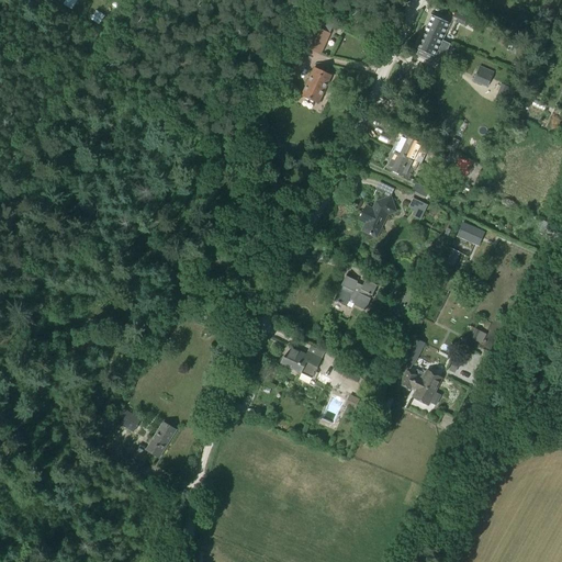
[(321,55),(334,27),(318,21),(319,19),(312,15),(299,44),(321,55)]
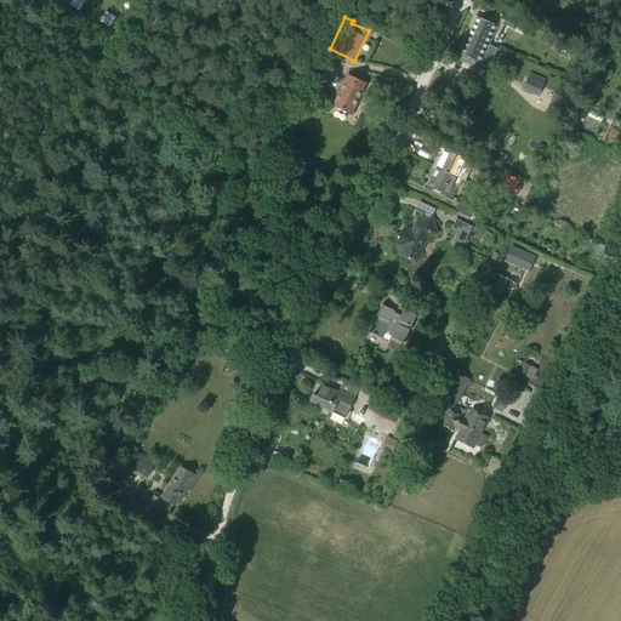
[(489,44),(497,26),(477,17),(468,35),(489,44)]
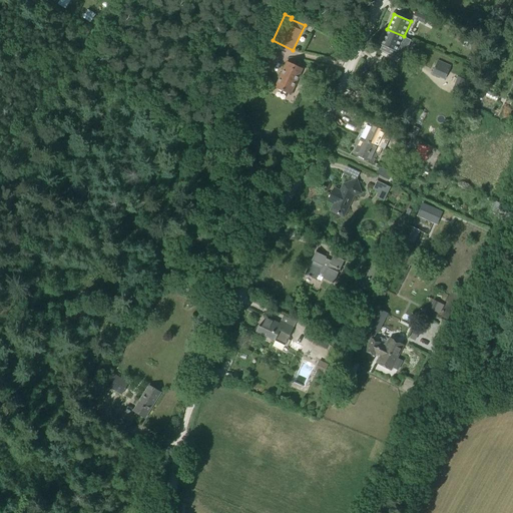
[(419,14),(417,20),(423,23),(426,17),(419,14)]
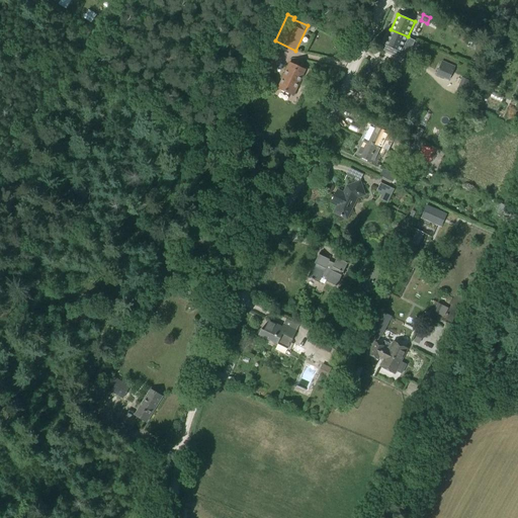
[(408,37),(391,29),(384,45),(383,45),(383,46),(402,54),(402,53),(406,55),(413,39),(408,37)]
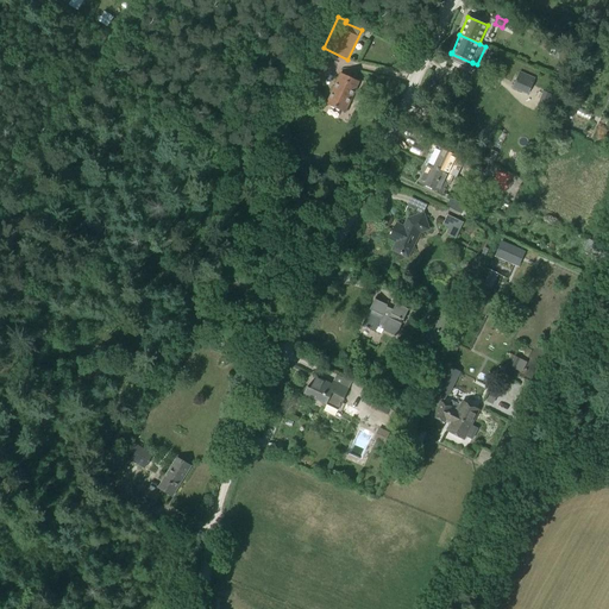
[(535,79),(520,73),(513,88),(528,94),(535,79)]
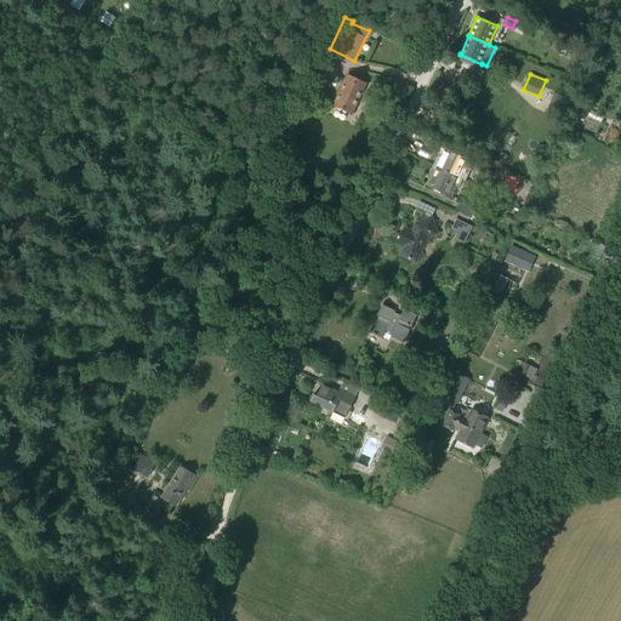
[(352,114),(366,85),(347,77),(334,106),(352,114)]
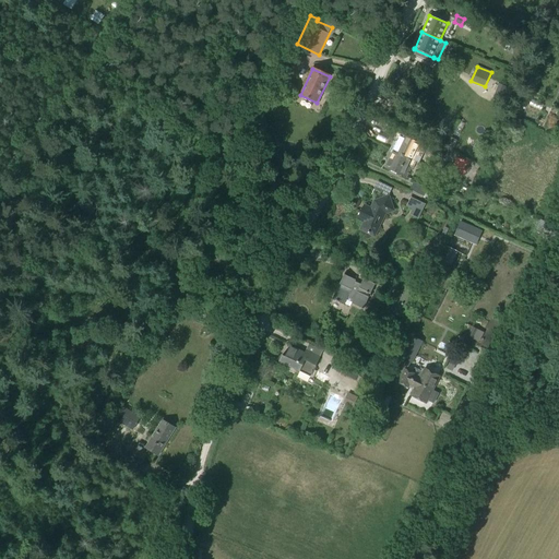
[(417,82),(411,80),(407,86),(415,88),(417,82)]
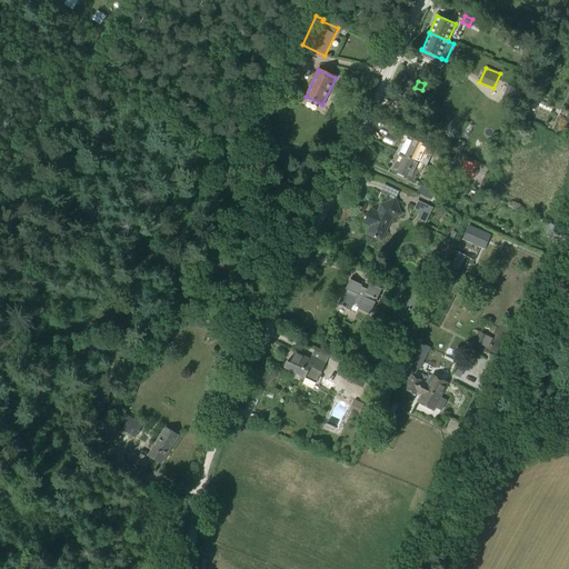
[(508,86),(502,101),(511,105),(517,90),(508,86)]
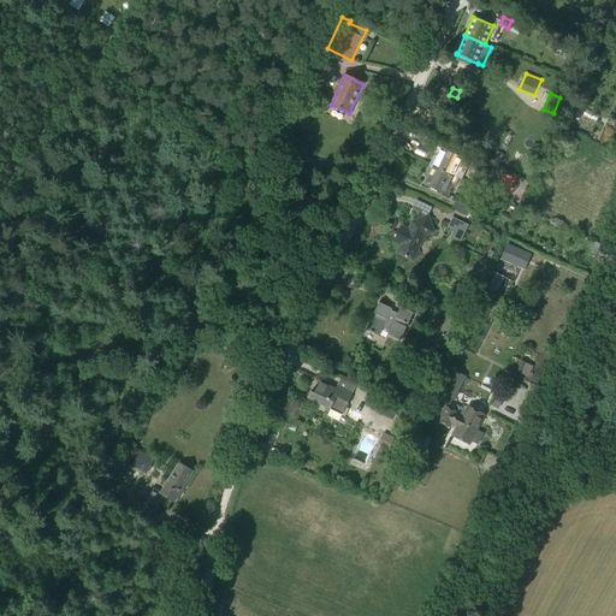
[(465,160),(442,148),(437,158),(436,157),(431,166),(452,176),(456,167),(460,170),(465,160)]
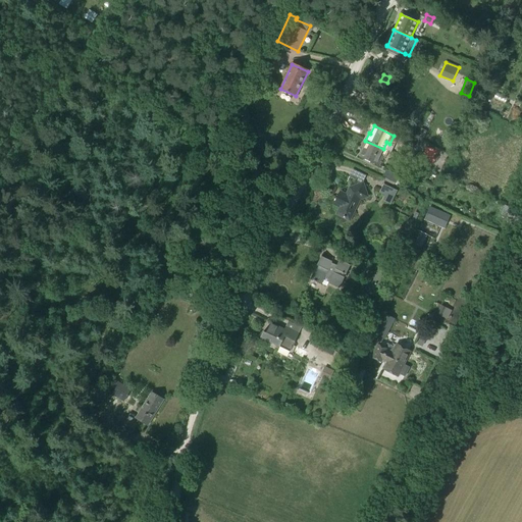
[(413,148),(416,141),(403,135),(400,142),(413,148)]
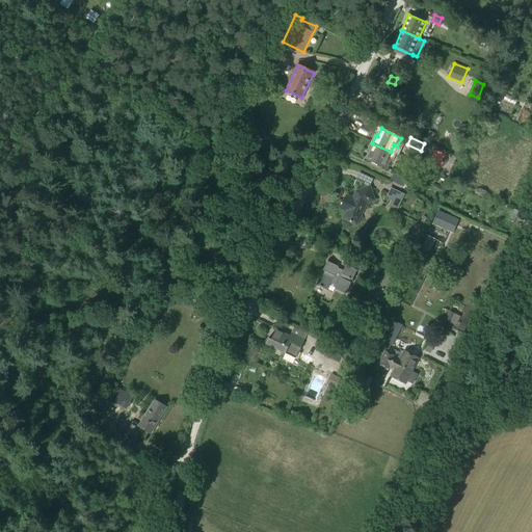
[(387,168),(391,160),(388,159),(391,152),(372,143),(368,151),(370,152),(366,159),(387,168)]
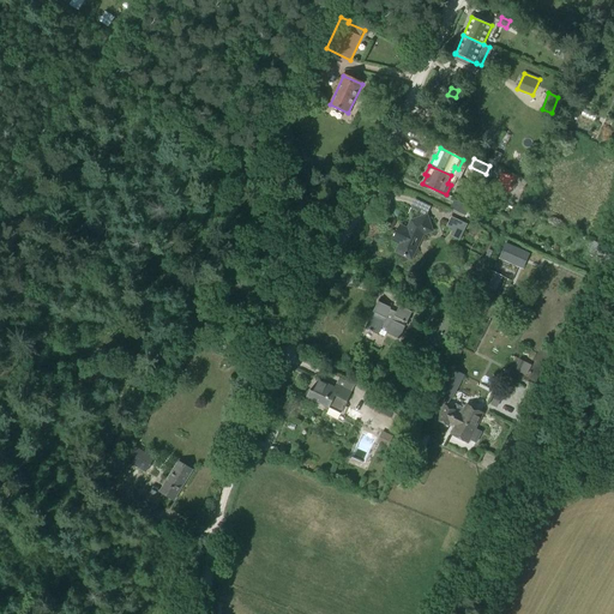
[(468,216),(470,211),(468,210),(469,206),(453,199),(450,209),(465,216),(465,215),(468,216)]
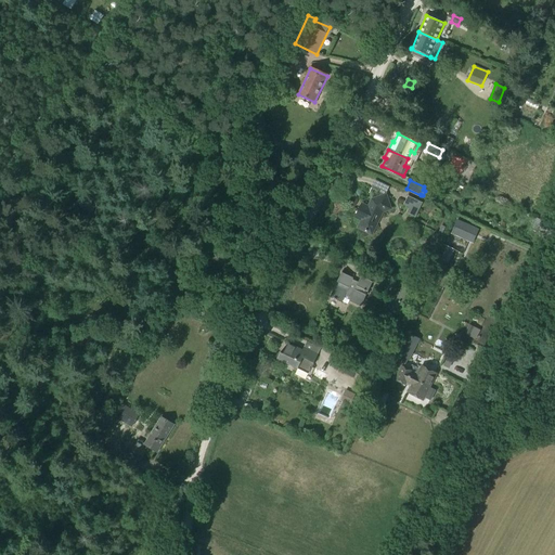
[(391,209),(386,195),(371,201),(368,207),(361,204),(355,218),(361,221),(358,229),(372,235),(383,213),(391,209)]
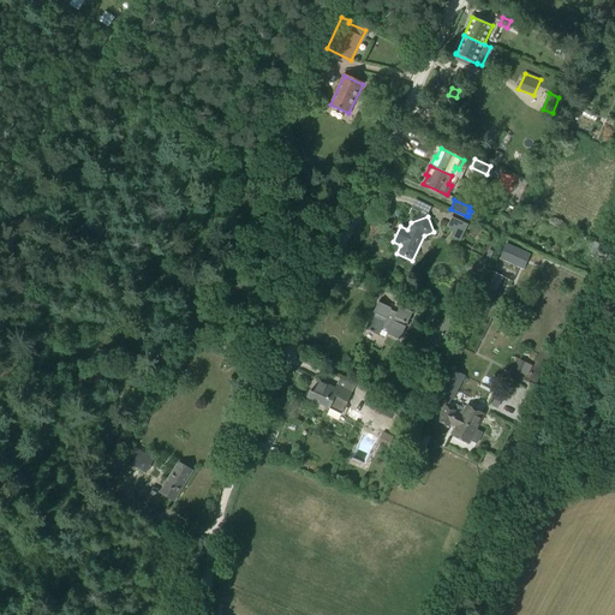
[(460,242),(469,224),(453,216),(447,227),(453,230),(451,236),(460,242)]
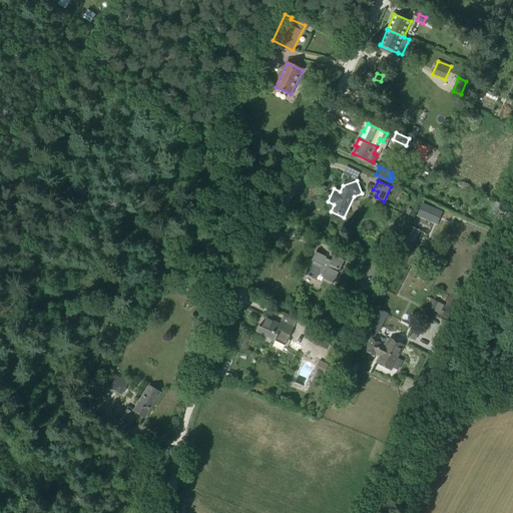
[(500,214),(505,204),(496,201),(492,210),(500,214)]
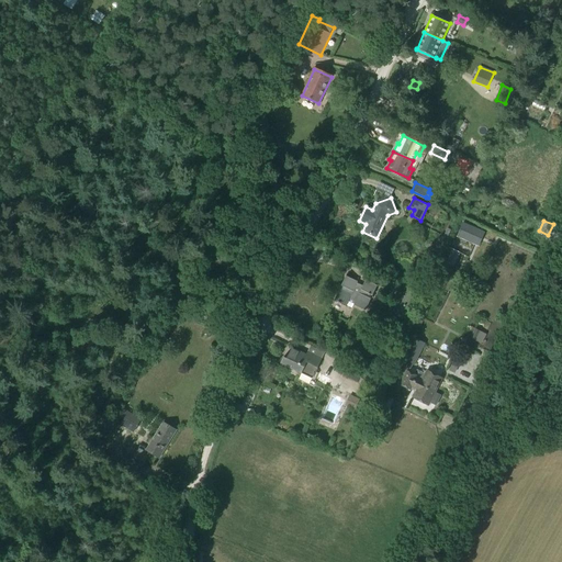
[(463,223),(458,236),(461,237),(460,240),(467,243),(468,240),(474,244),(480,231),(463,223)]
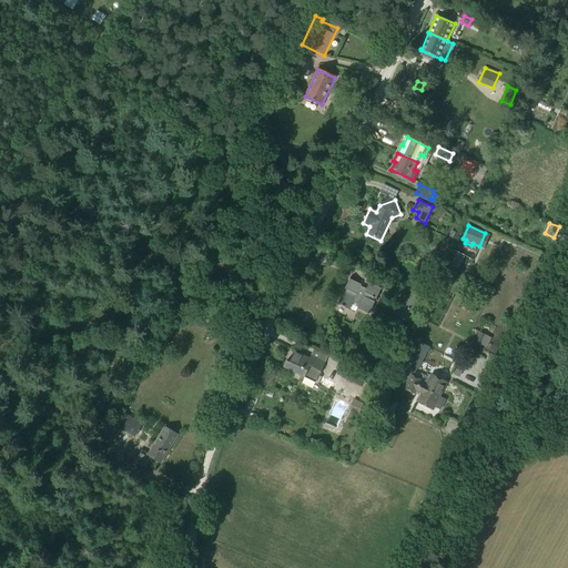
[(455,252),(452,251),(448,259),(449,259),(446,264),(445,264),(435,286),(448,292),(459,270),(458,270),(466,256),(456,251),(455,252)]
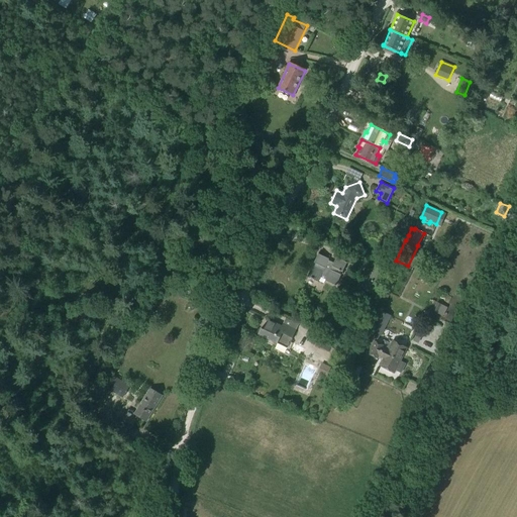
[(332,266),(327,264),(329,259),(318,253),(307,277),(318,282),(321,276),(326,278),(325,281),(335,286),(346,263),(336,257),(332,266)]
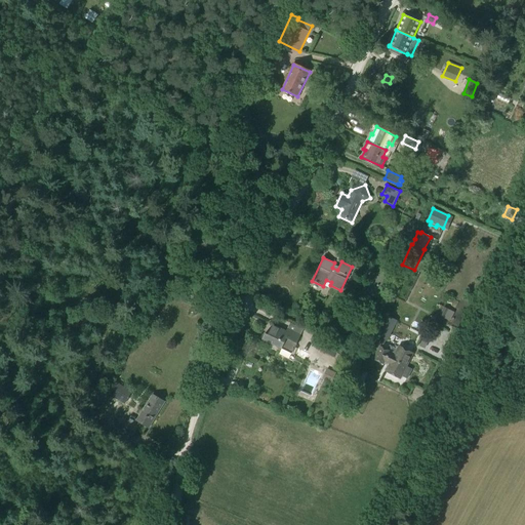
[(391,275),(381,271),(381,273),(380,273),(374,284),(371,283),(367,291),(380,297),(390,277),(391,275)]
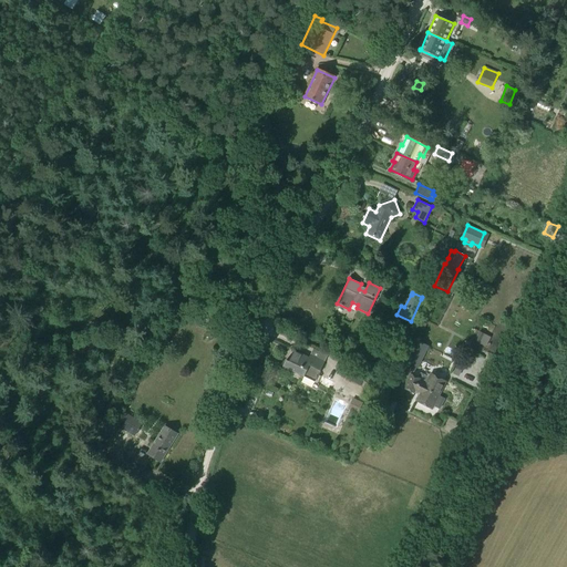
[(480,332),(475,341),(481,343),(485,334),(480,332)]
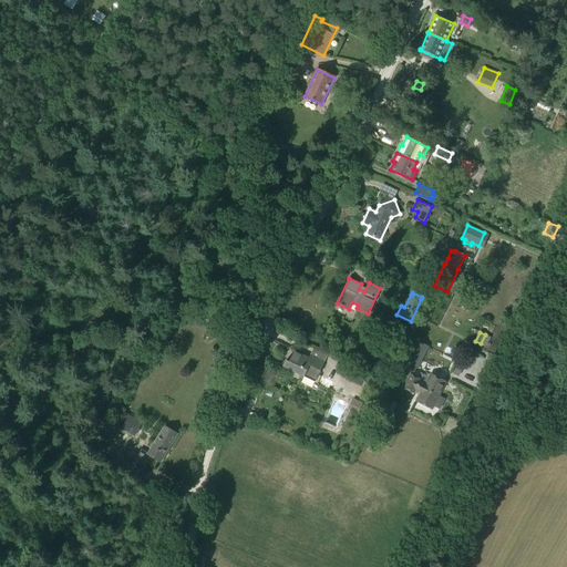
[(418,368),(429,346),(409,337),(400,356),(404,358),(403,360),(418,368)]
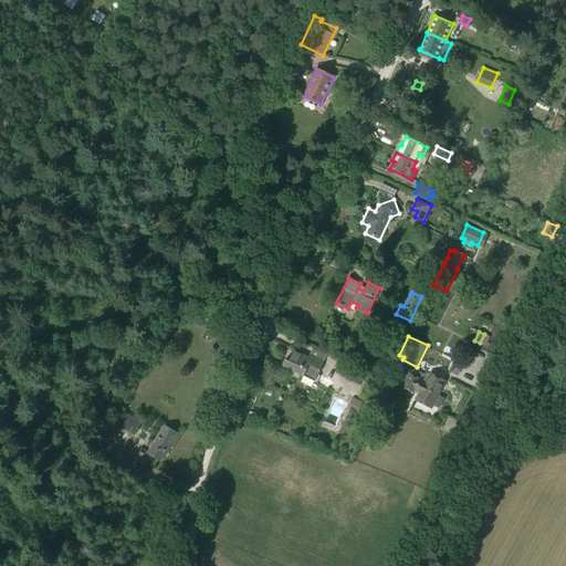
[(316,360),(294,350),(289,362),(285,359),(282,366),(304,376),(308,365),(320,370),(324,362),(317,358),(316,360)]
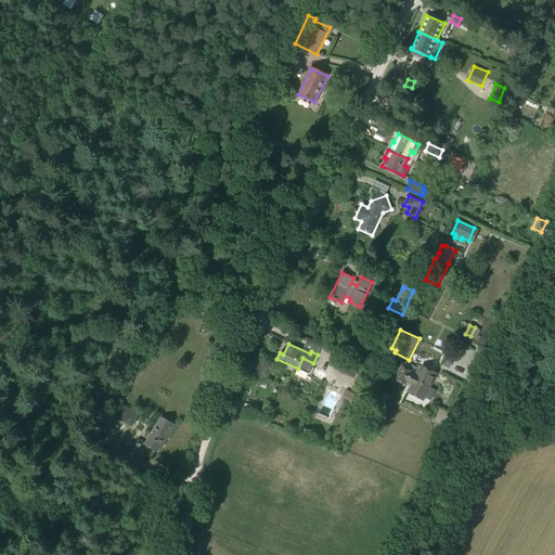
[(368,383),(373,374),(344,360),(338,371),(359,382),(360,379),(368,383)]
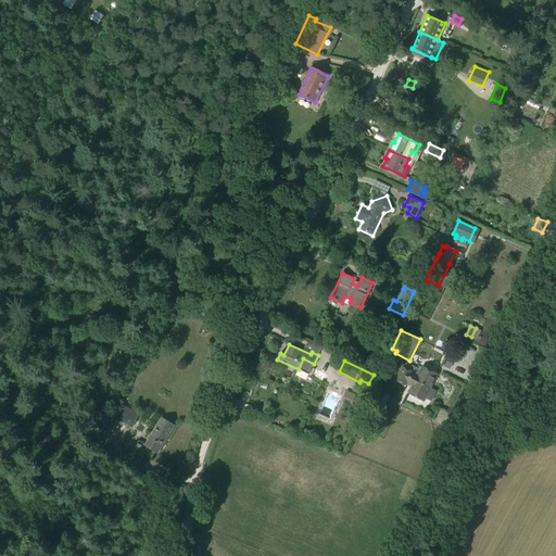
[(424,401),(437,375),(422,367),(417,378),(411,375),(412,373),(403,368),(396,380),(405,384),(406,382),(413,386),(408,393),(424,401)]
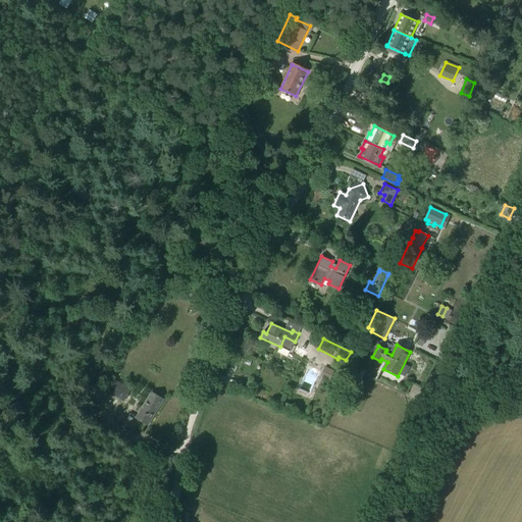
[(304,358),(307,351),(297,346),(293,353),(304,358)]
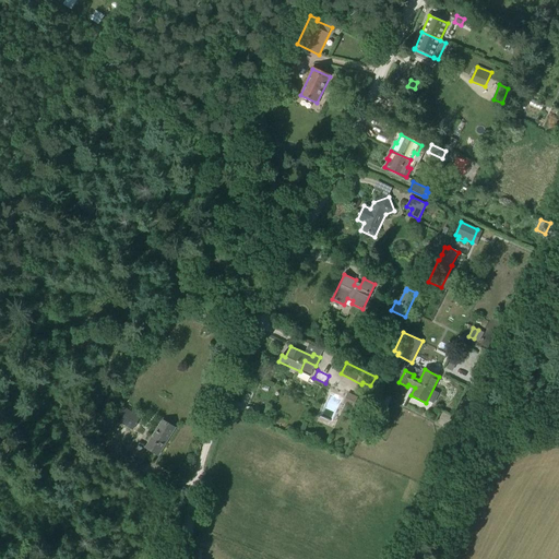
[(379,413),(387,395),(377,391),(369,407),(379,413)]
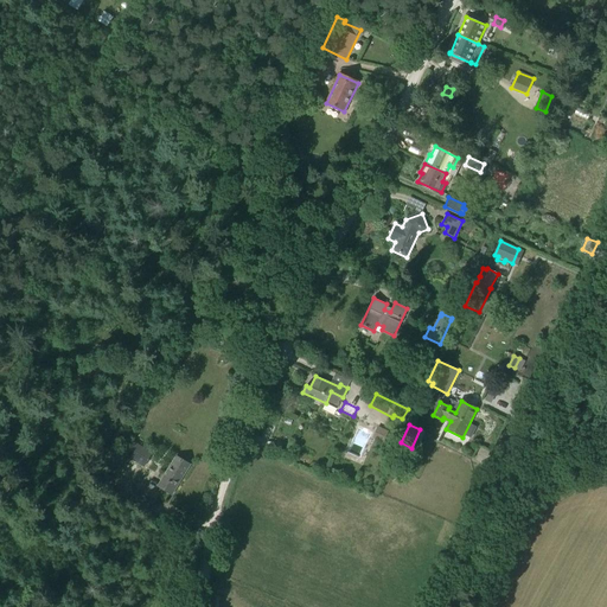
[(383,443),(389,430),(378,426),(372,438),(383,443)]
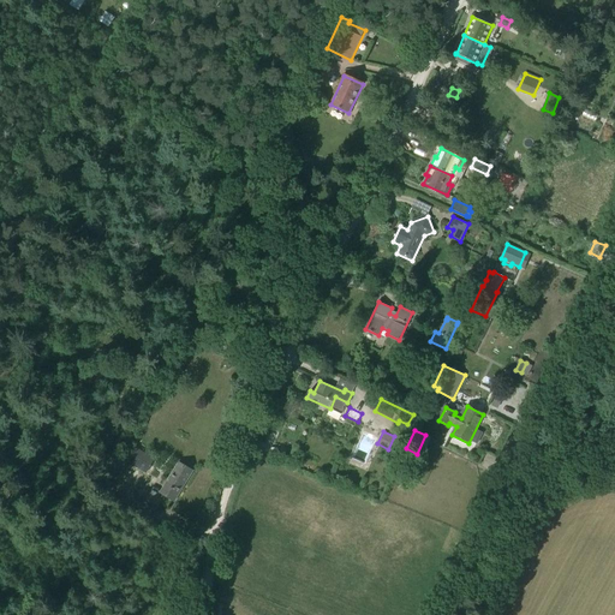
[(145,473),(155,459),(137,448),(127,463),(145,473)]
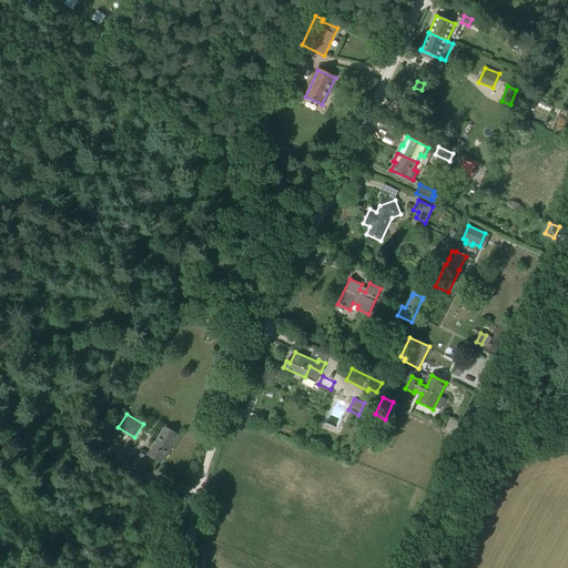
[(161,464),(170,448),(179,435),(165,427),(148,455),(141,450),(138,456),(133,454),(127,464),(142,473),(149,463),(148,462),(151,457),(161,464)]
